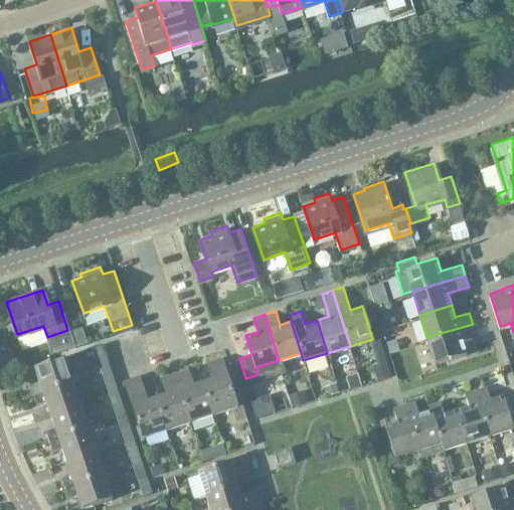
[(476,334),(473,324),(426,337),(434,362),(466,352),(462,338),(476,334)]
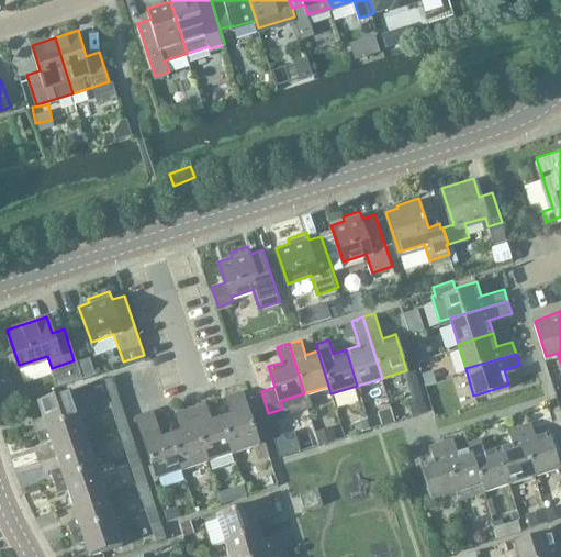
[(112,404),(122,402),(113,375),(103,378),(112,404)]
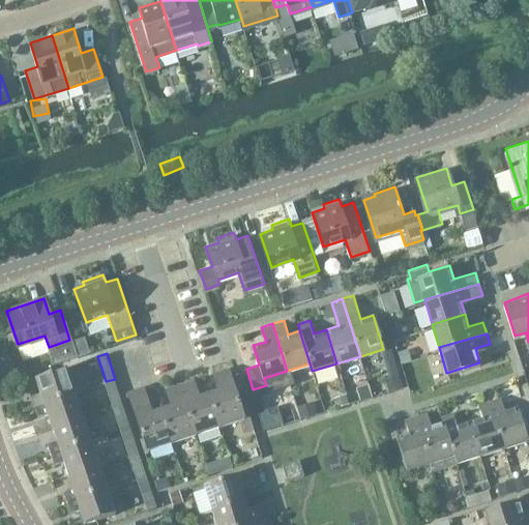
[(34,406),(75,392),(66,368),(36,377),(41,391),(30,396),(34,406)]
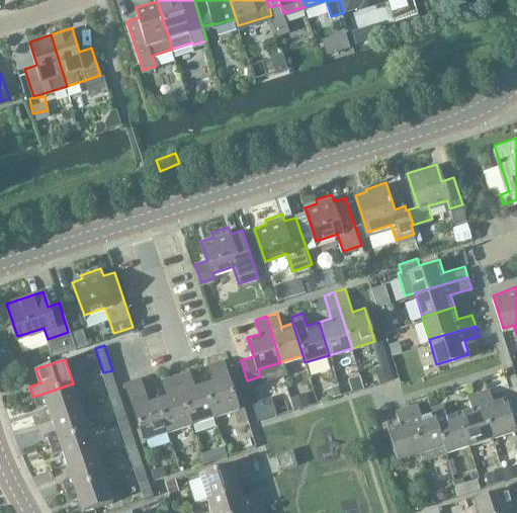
[(204,383),(216,416),(239,409),(223,359),(210,363),(216,379),(204,383)]
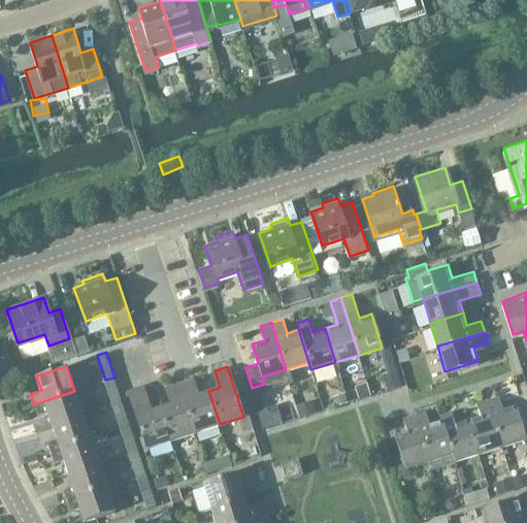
[(123,402),(114,378),(105,380),(113,405),(123,402)]
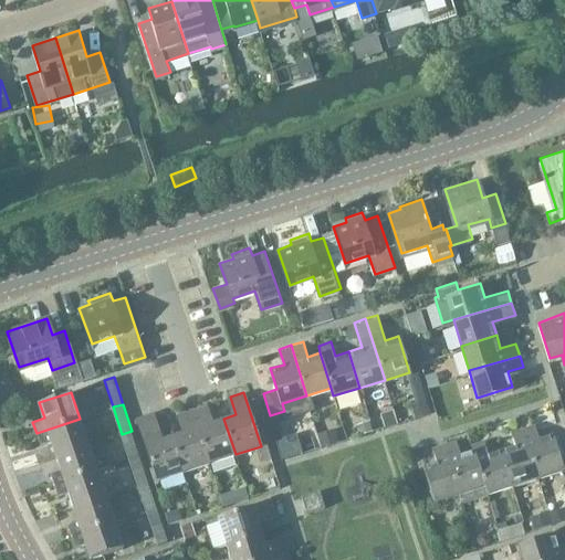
[(236,454),(223,419),(213,422),(207,404),(192,409),(209,463),(236,454)]
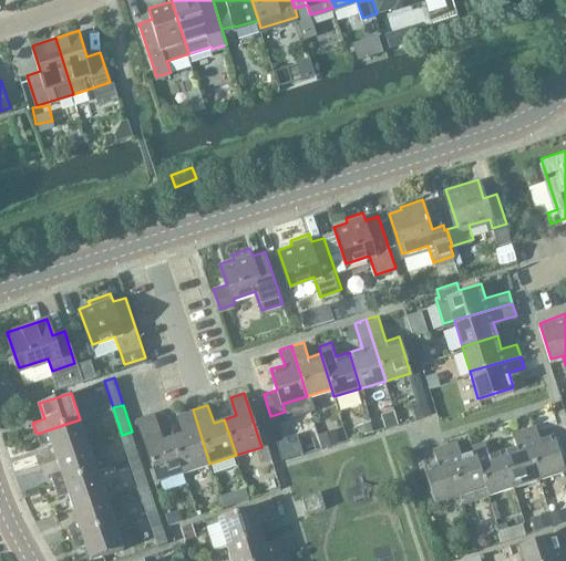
[(209,464),(193,409),(179,414),(185,432),(173,436),(184,471),(209,464)]
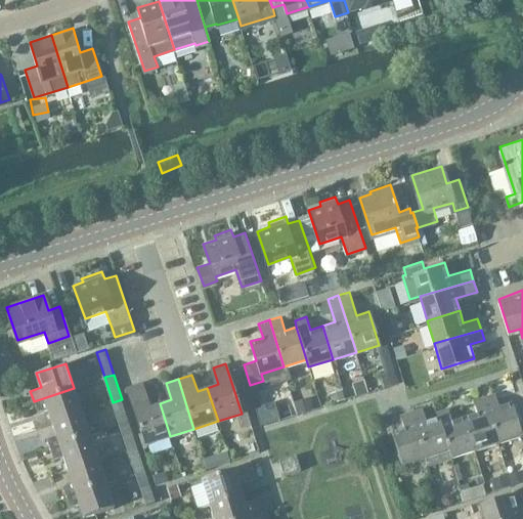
[(146,443),(170,436),(160,403),(149,406),(141,381),(128,386),(146,443)]
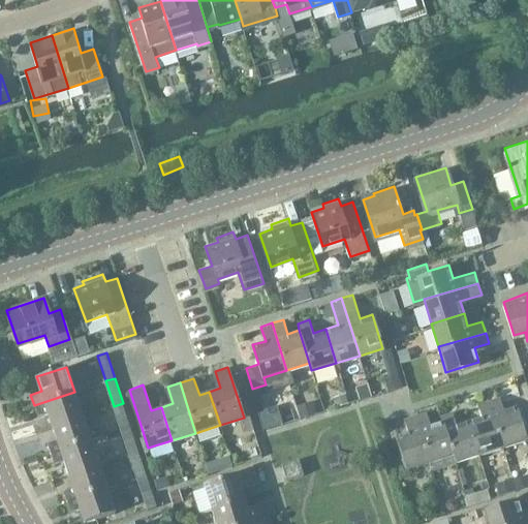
[(74,392),(34,405),(37,415),(49,411),(53,426),(83,415),(74,392)]
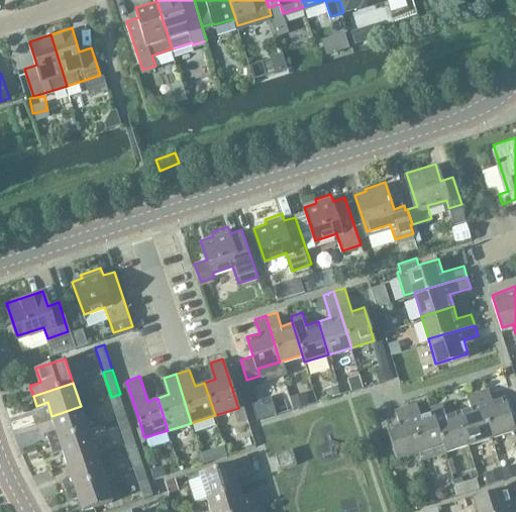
[(477,389),(492,435),(514,428),(504,395),(492,399),(487,386),(477,389)]
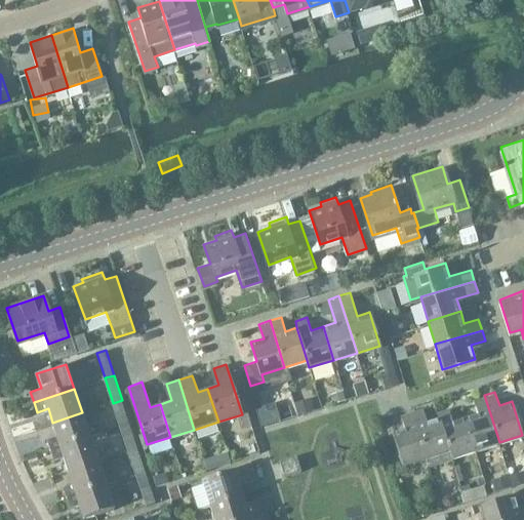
[(478,411),(466,415),(477,449),(499,442),(484,395),(474,399),(478,411)]
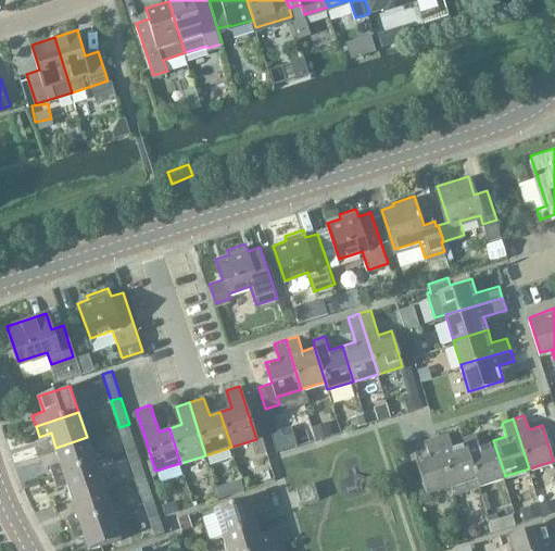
[(128,452),(138,449),(129,424),(120,427),(128,452)]
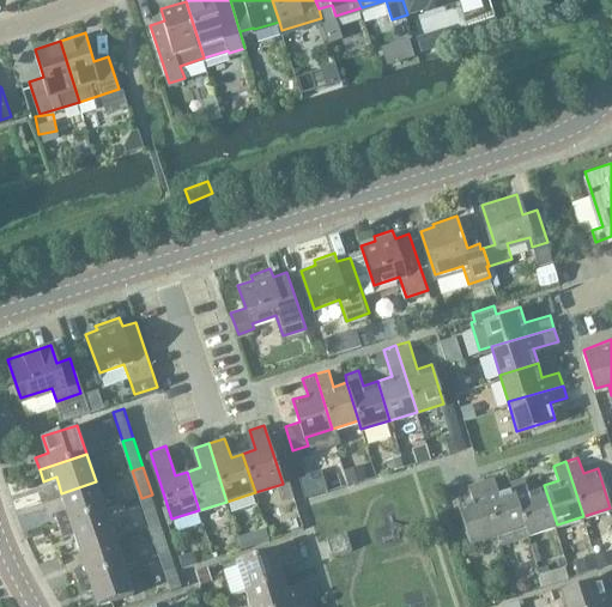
[(525,524),(513,487),(498,492),(494,475),(480,479),(498,534),(525,524)]
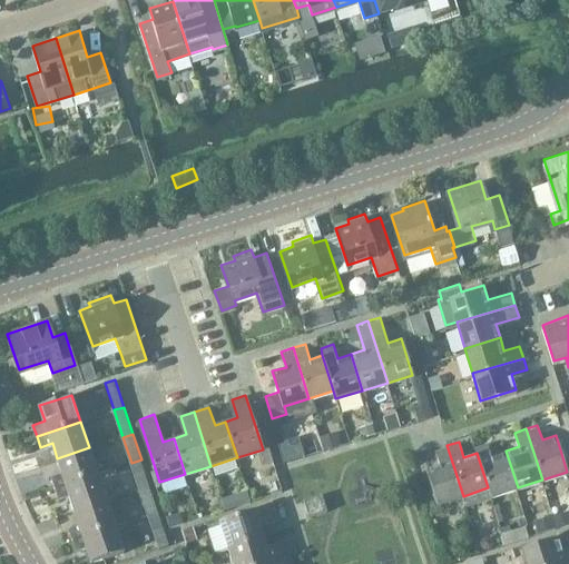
[(491,496),(518,487),(506,451),(492,455),(487,442),(474,445),(477,453),(488,487),(491,496)]
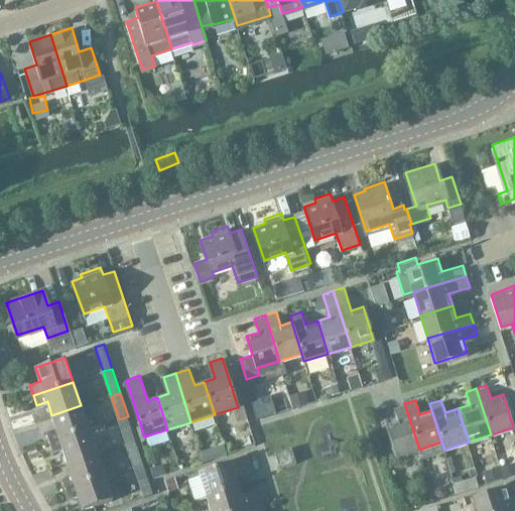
[(268,401),(254,405),(257,416),(271,412),(268,401)]
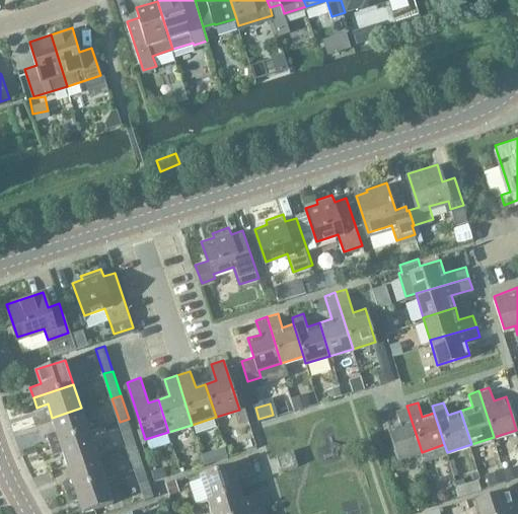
[(398,459),(422,452),(407,406),(395,410),(400,423),(388,427),(398,459)]
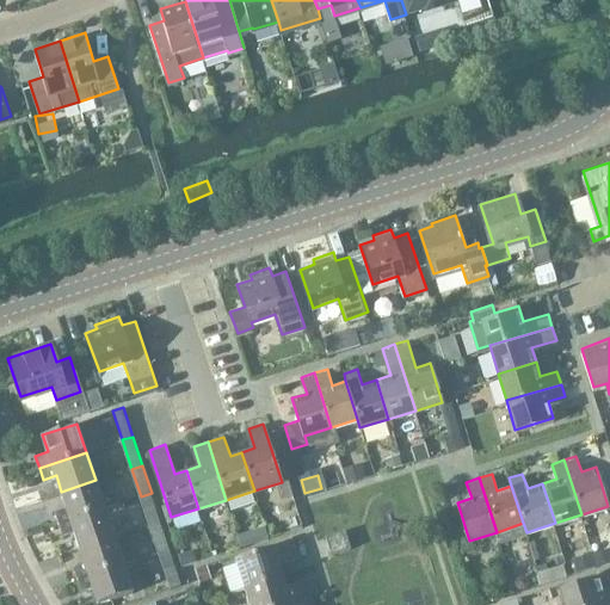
[(99,492),(96,480),(61,492),(67,507),(54,512),(59,524),(105,508),(104,505),(119,500),(115,487),(99,492)]
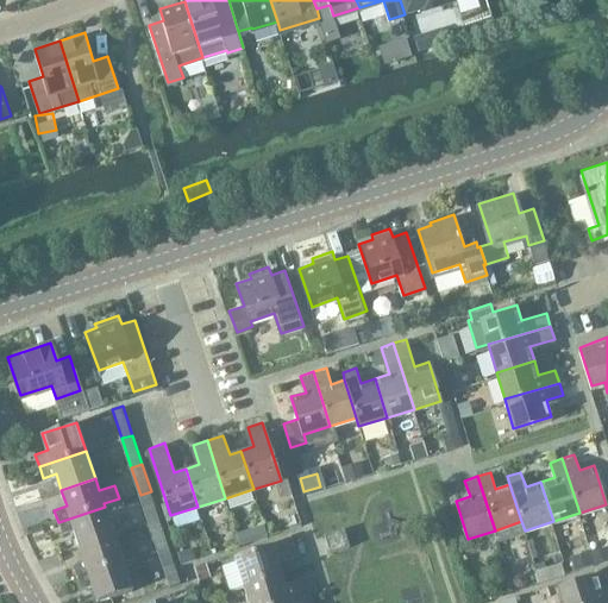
[(150,522),(160,520),(151,491),(140,495),(150,522)]
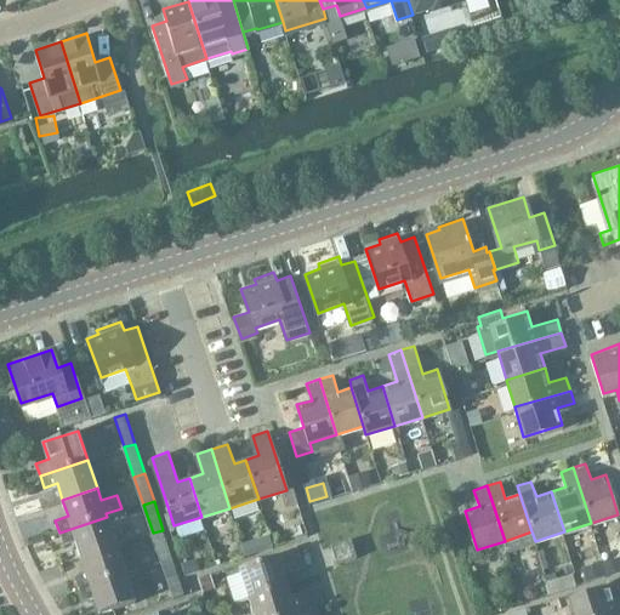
[(107,517),(60,533),(63,545),(75,540),(81,556),(115,545),(107,517)]
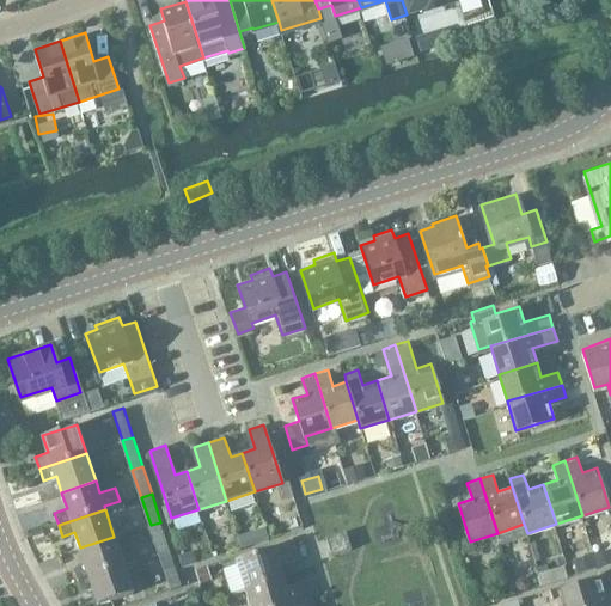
[(170,550),(160,522),(151,525),(159,554),(170,550)]
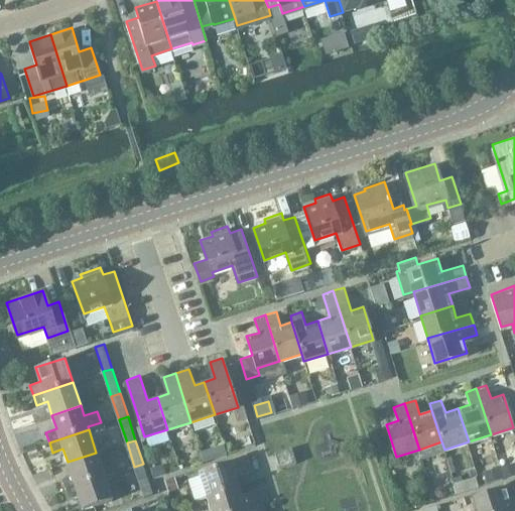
[(279,467),(295,462),(290,445),(274,452),(279,467)]
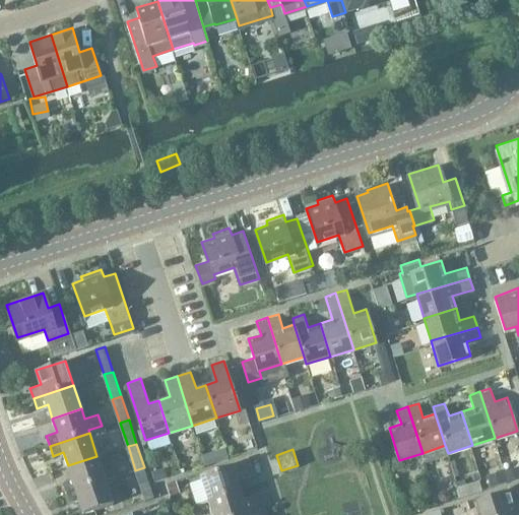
[(62,483),(66,493),(105,479),(104,478),(116,474),(113,465),(101,468),(96,456),(68,465),(72,478),(62,483)]
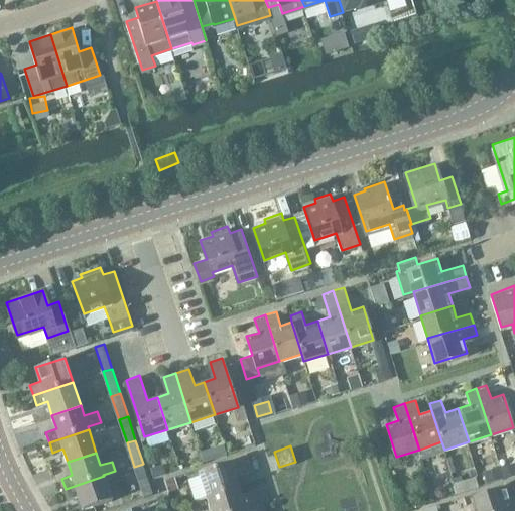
[(206,497),(240,486),(237,477),(252,472),(248,458),(198,473),(206,497)]
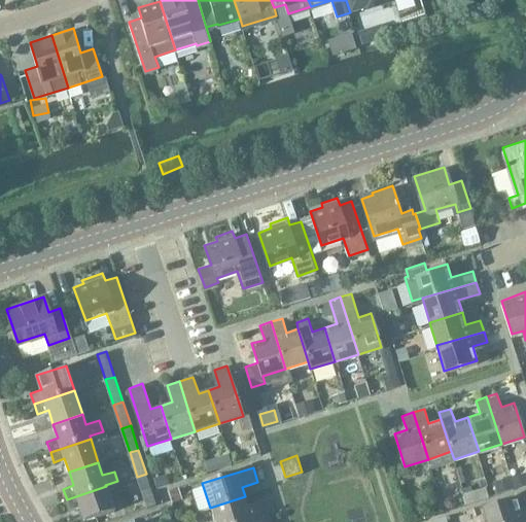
[(146,474),(137,477),(147,506),(156,502),(146,474)]
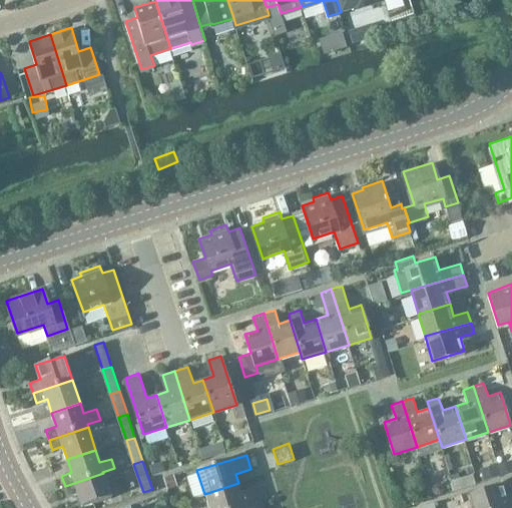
[(111,496),(103,473),(65,486),(68,496),(78,493),(82,506),(111,496)]
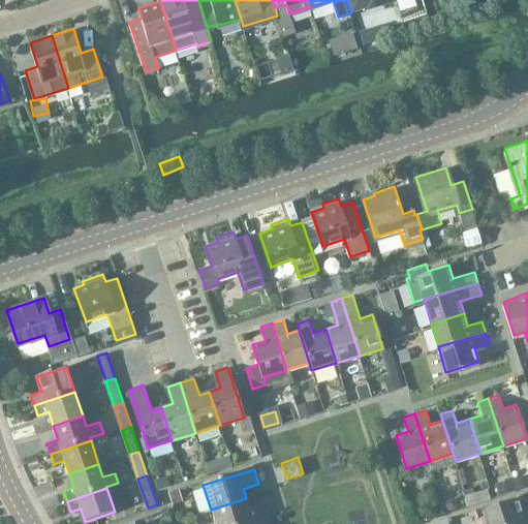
[(249,510),(246,498),(211,510),(215,523),(248,523),(270,517),(266,504),(249,510)]
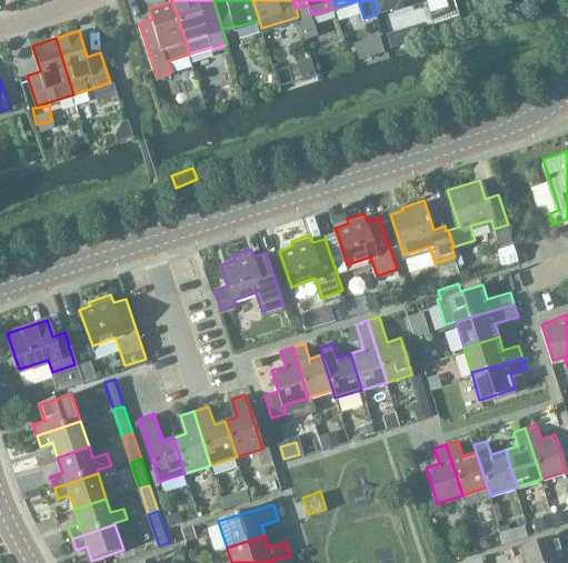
[(526,562),(556,562),(567,559),(567,546),(561,549),(557,535),(521,546),(526,562)]
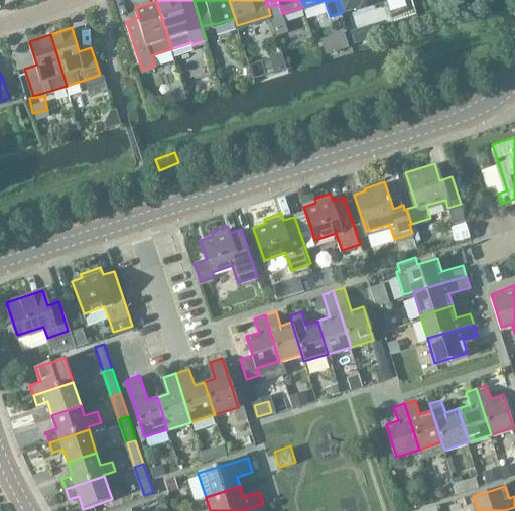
[(159,510),(169,510),(166,501),(157,504),(159,510)]
